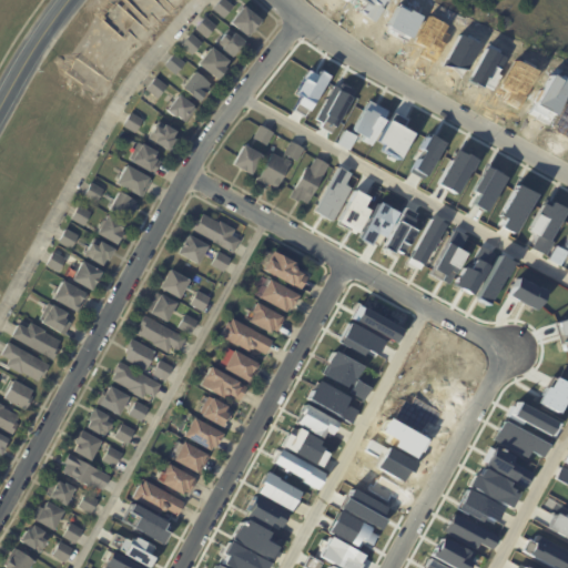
[(227,0),(233,4),(234,6),(224,18),(212,8),(219,0),(227,0)]
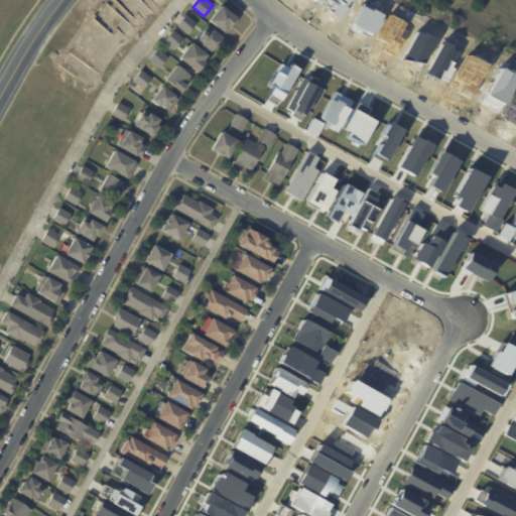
[(226,8),(237,17),(235,19),(237,21),(230,30),(228,29),(225,33),(209,20),(221,5),(226,8)]
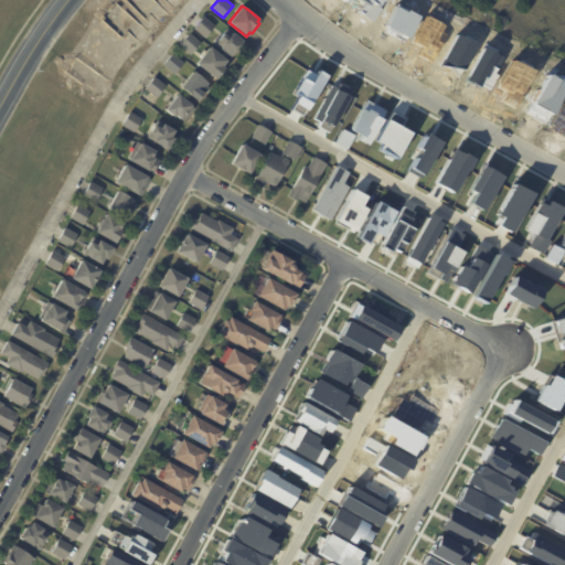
[(215,25),(204,36),(194,28),(204,16),(215,25)]
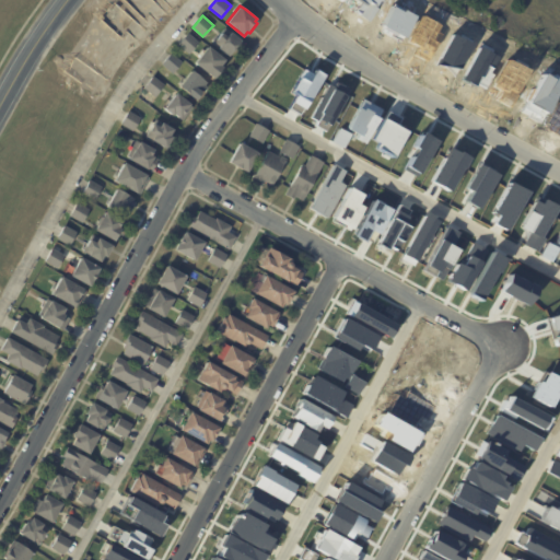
[(241,44),(233,53),(231,51),(228,56),(218,48),(217,49),(210,45),(223,28),(229,33),(230,32),(240,41),(238,42),(241,44)]
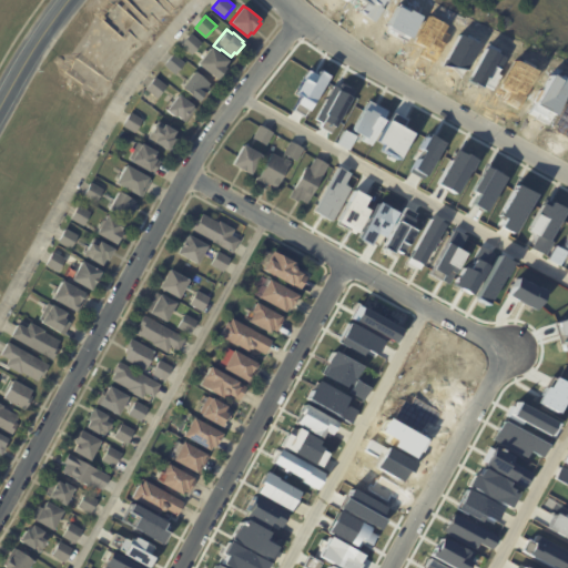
[(203,42),(192,54),(180,44),(191,32),(203,42)]
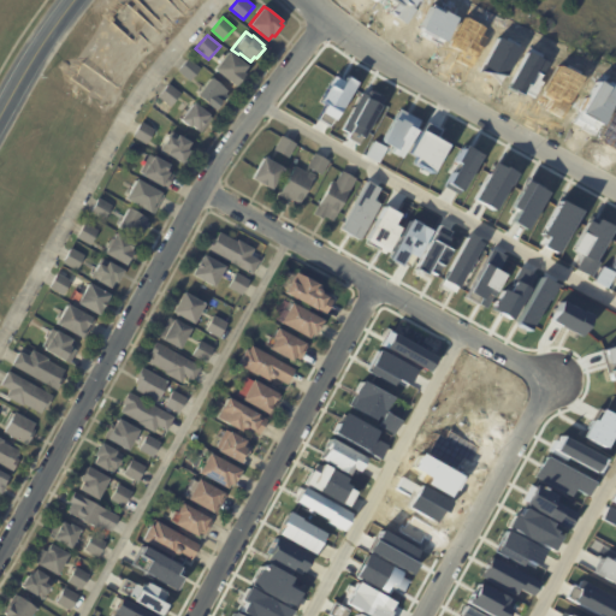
[(243,77),(235,87),(213,69),(229,51),(248,66),(242,72),(244,75),(243,77)]
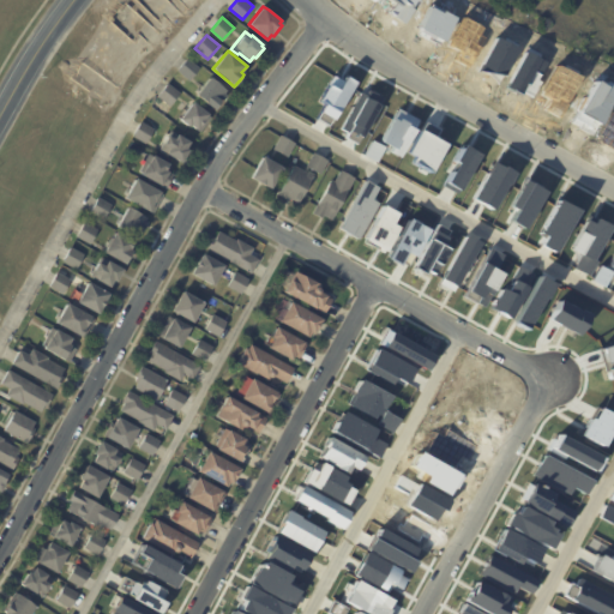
[(193,79),(191,82),(178,70),(188,58),(202,68),(193,79)]
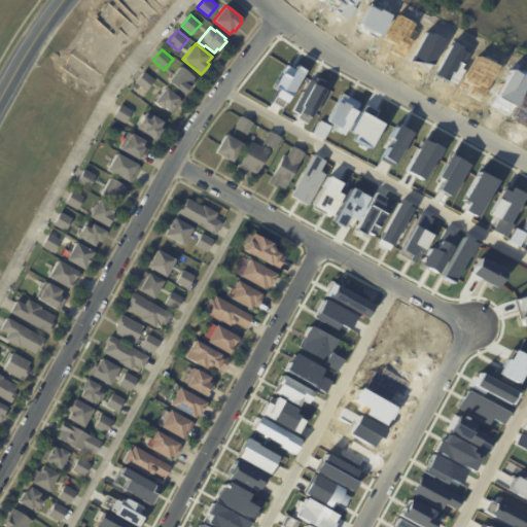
[(194,83),(190,86),(188,84),(187,85),(189,88),(184,94),(168,81),(180,66),(195,77),(191,81),(194,83)]
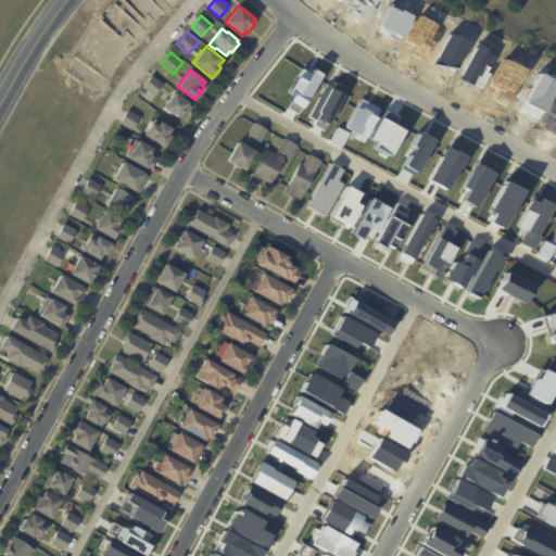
[(151,75),(164,85),(154,97),(142,88),(151,75)]
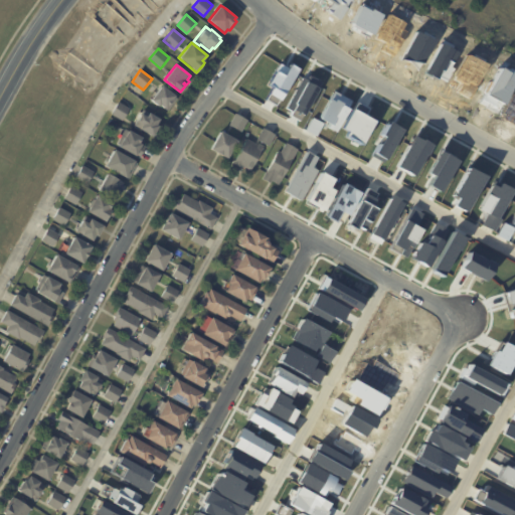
[(173,103),(167,112),(163,109),(164,108),(160,105),(159,106),(150,99),(162,84),(175,96),(173,97),(176,99),(173,103)]
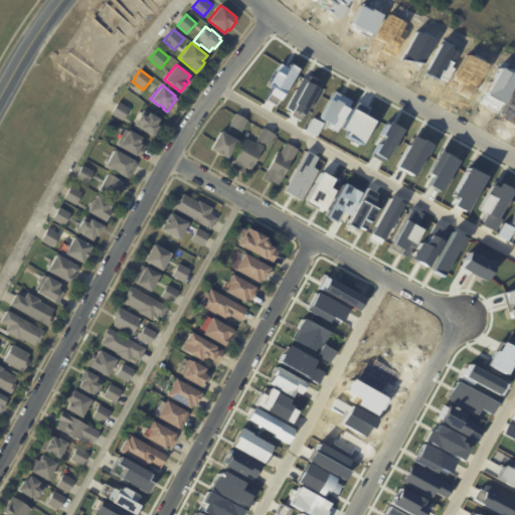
[(124,118),(123,121),(111,114),(118,102),(130,108),(124,118)]
